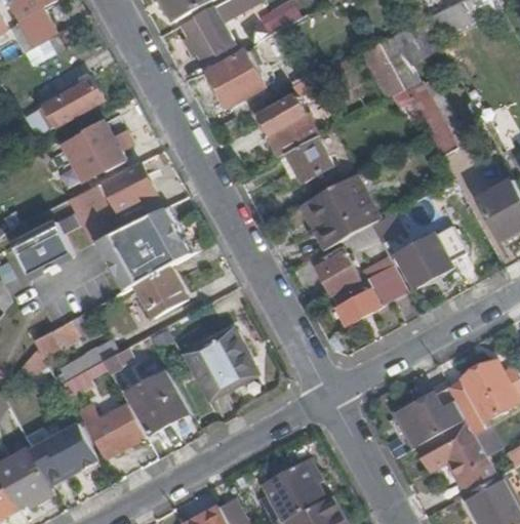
[(5,6),(15,24),(29,48),(55,34),(40,7),(54,0),(14,0),(14,1),(5,6)]
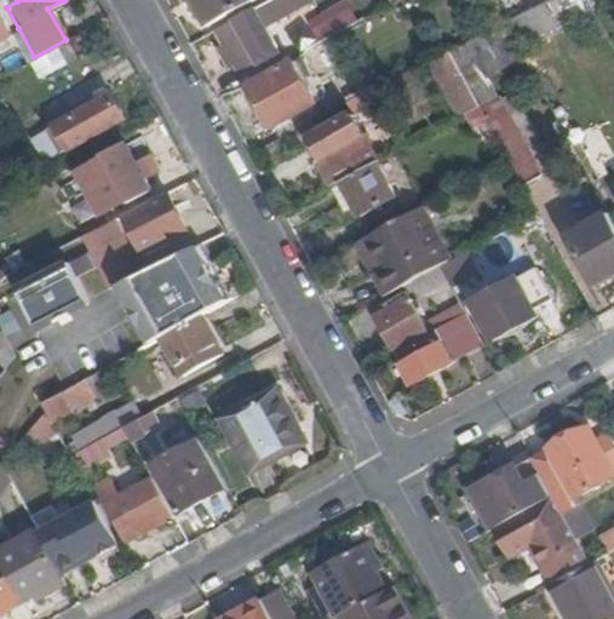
[(193,0),(205,24),(241,5),(239,0),(193,0)]
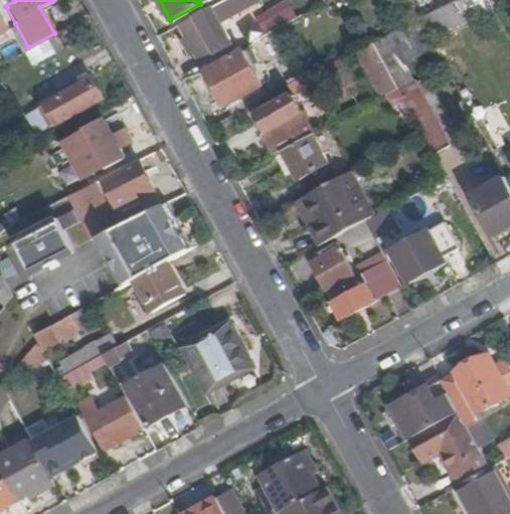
[(221,0),(210,6),(210,8),(179,24),(185,35),(179,39),(187,54),(193,50),(198,61),(230,43),(219,21),(258,1),(257,0),(221,0)]
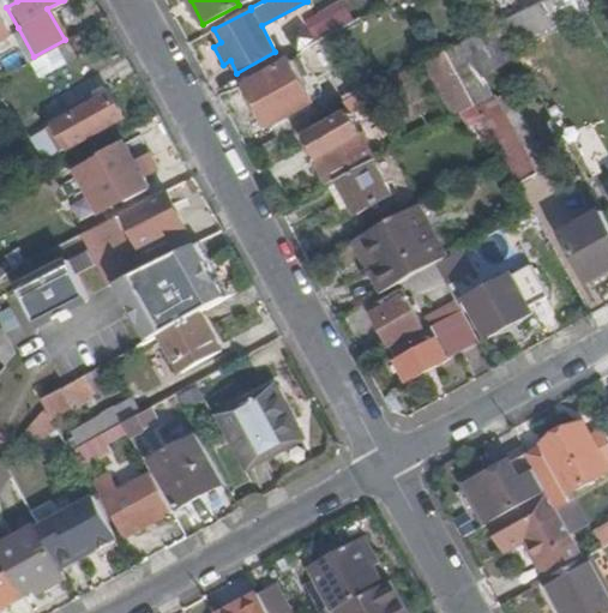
[(489,0),(495,11),(512,0),(489,0)]
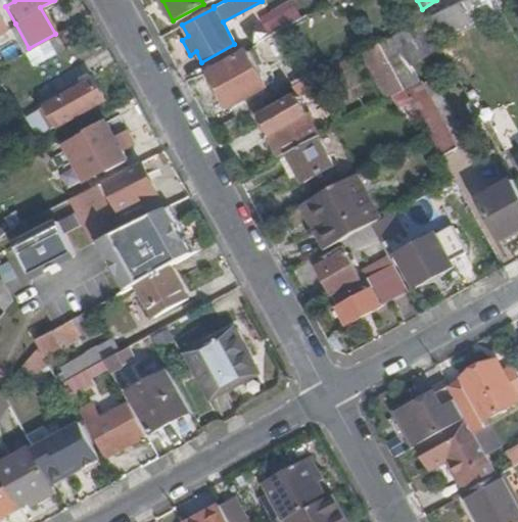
[(270,29),(296,14),(288,1),(262,15),(270,29)]
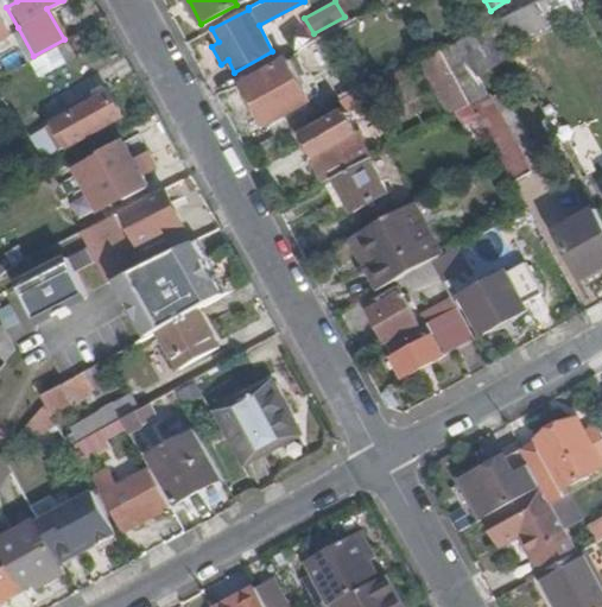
[(492,23),(504,45),(544,24),(532,2),(520,8),(492,23)]
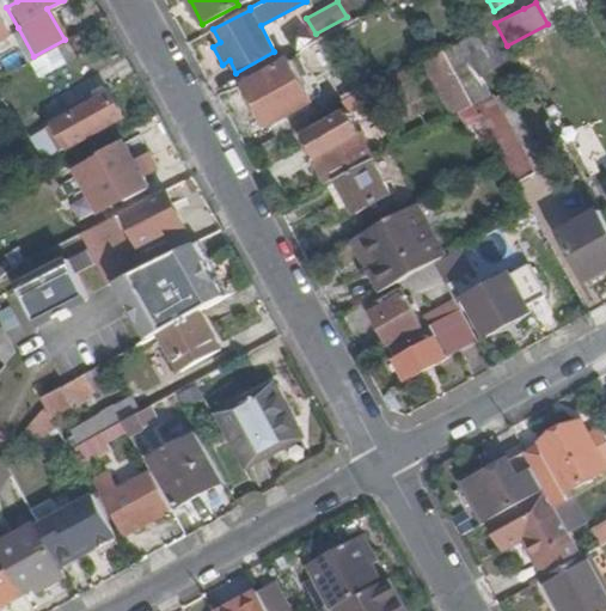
[(495,23),(457,41),(476,78),(514,59),(507,46),(495,23)]
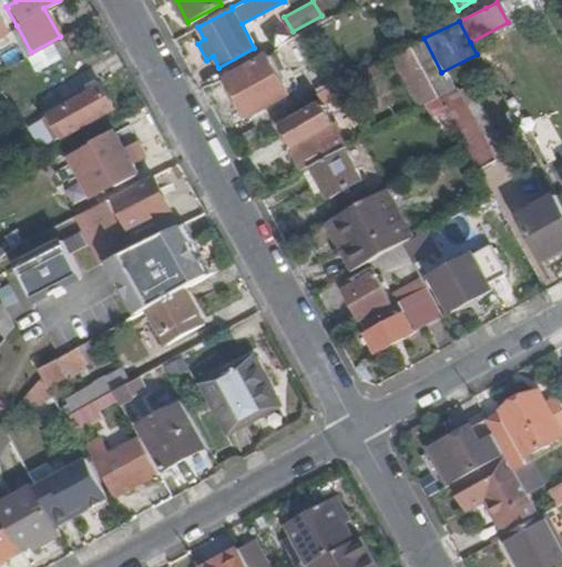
[(31,52),(17,26),(9,30),(24,57),(31,52)]
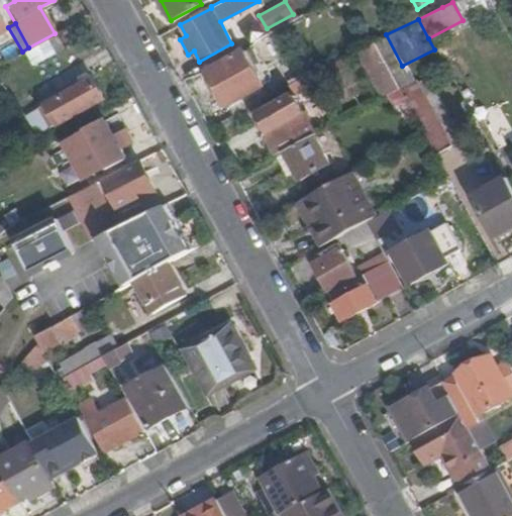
[(381,96),(398,87),(373,41),(355,50),(381,96)]
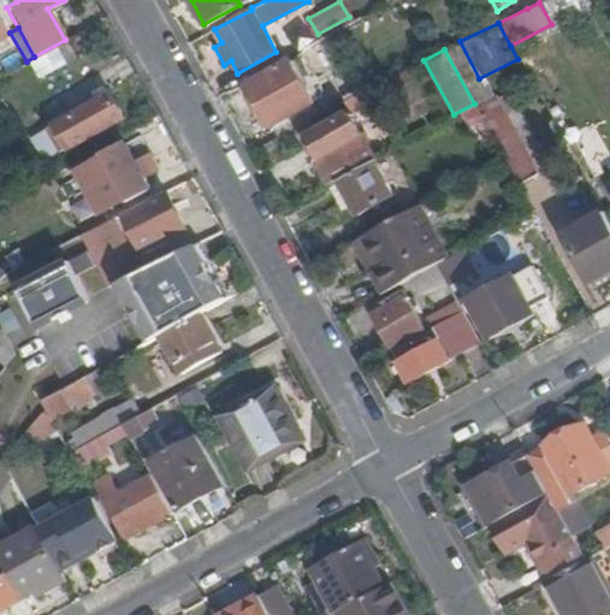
[(301,53),(289,59),(312,100),(323,94),(301,53)]
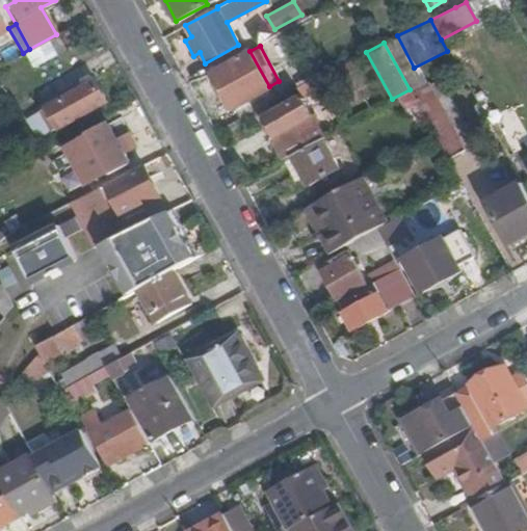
[(269,86),(249,51),(211,72),(230,108),(256,95),(258,99),(271,91),(269,86)]
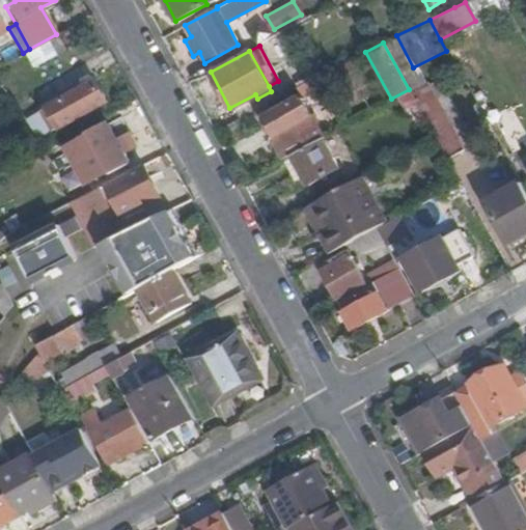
[(310,80),(314,88),(332,78),(329,71),(320,75),(310,80)]
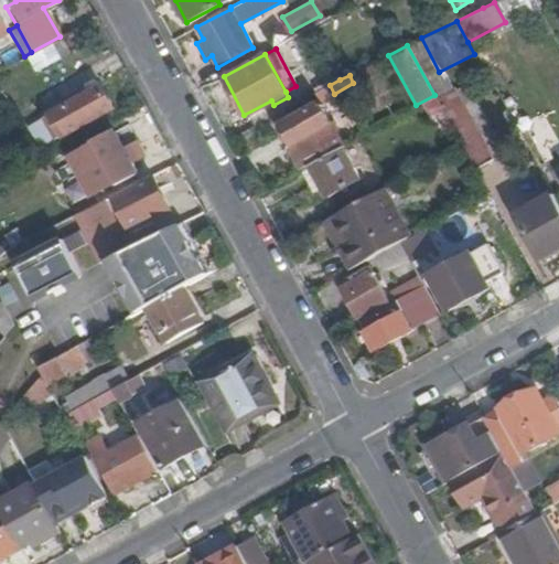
[(313,93),(313,94),(314,93),(329,86),(323,76),(308,84),(313,93)]
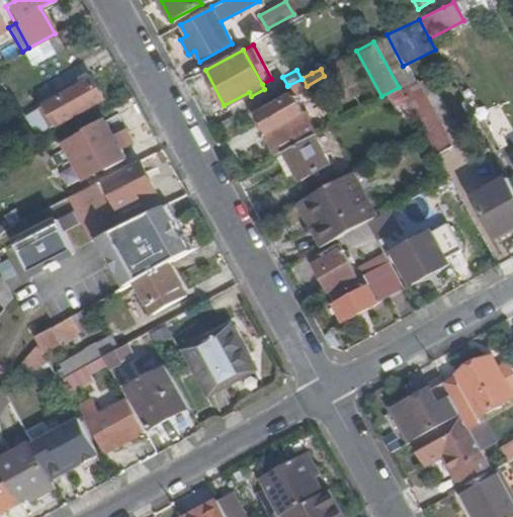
[(89,78),(23,114),(32,133),(100,96),(89,78)]
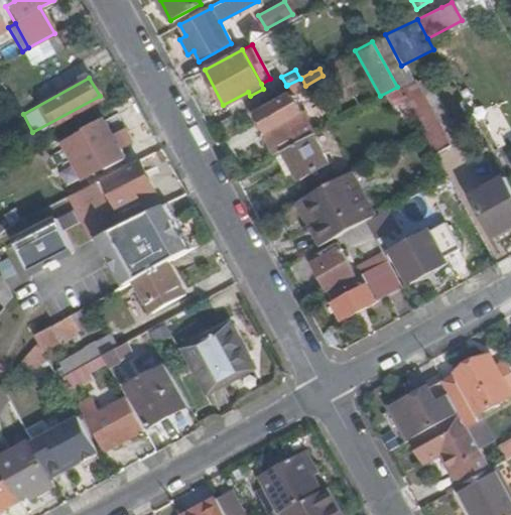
[(287,85),(292,94),(296,102),(309,95),(305,86),(301,78),(300,79),(287,85)]
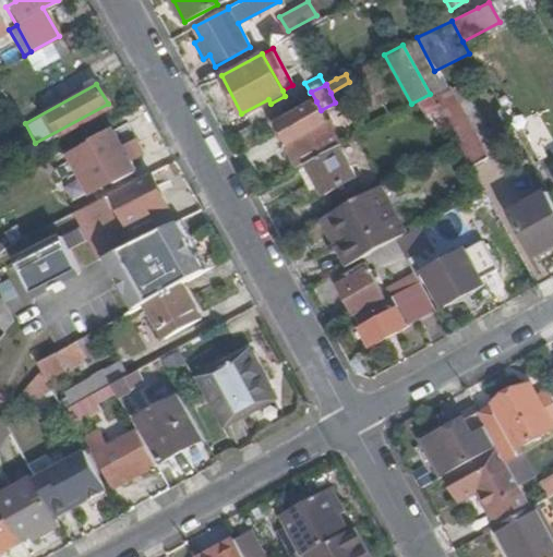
[(431,95),(467,160),(483,152),(447,87),(431,95)]
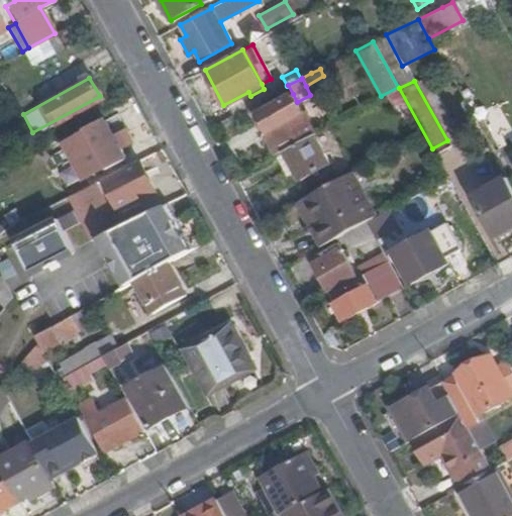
[(273,129),(284,150),(313,134),(328,125),(325,120),(311,127),(297,102),(293,94),(259,113),(269,131),(273,129)]
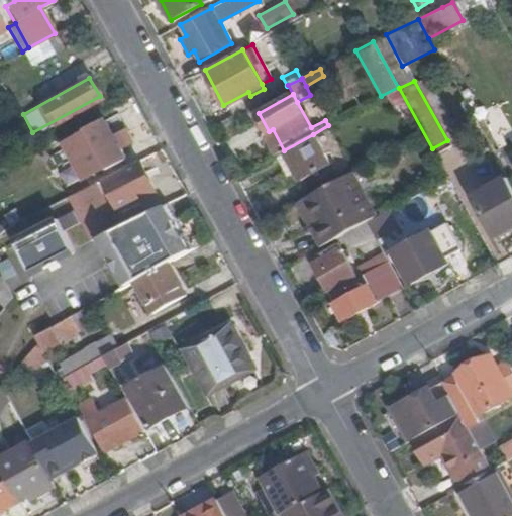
[(83,132),(63,143),(80,178),(101,168),(102,169),(122,158),(102,119),(82,130),(83,132)]
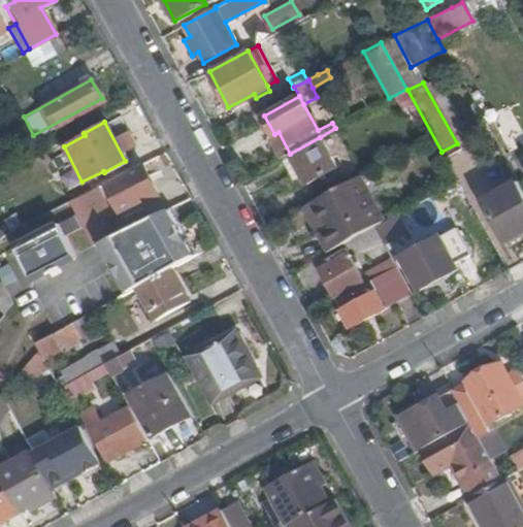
[(320,137),(290,154),(301,172),(306,182),(335,165),(320,137)]
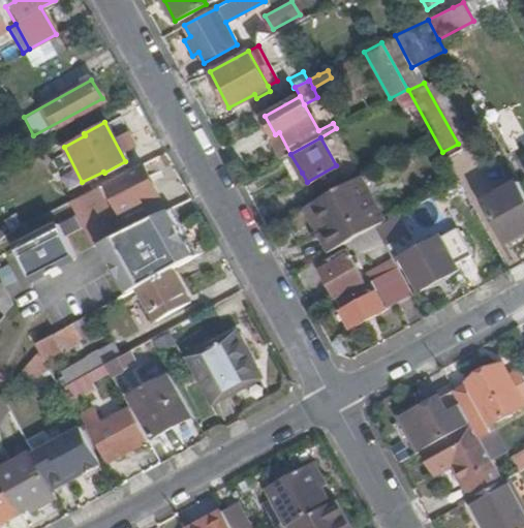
[(290,154),(283,158),(294,177),(302,173),(290,154)]
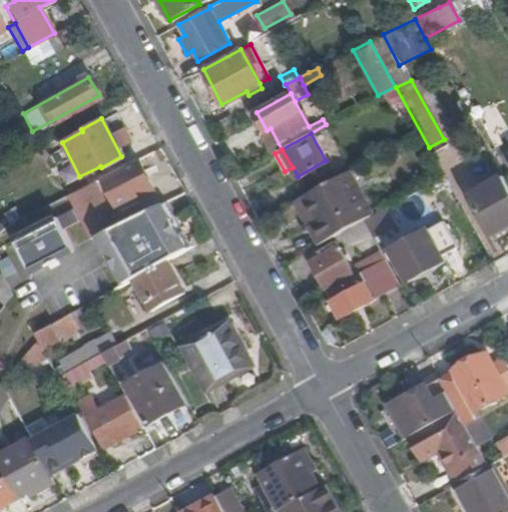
[(150,189),(135,158),(100,176),(116,206),(150,189)]
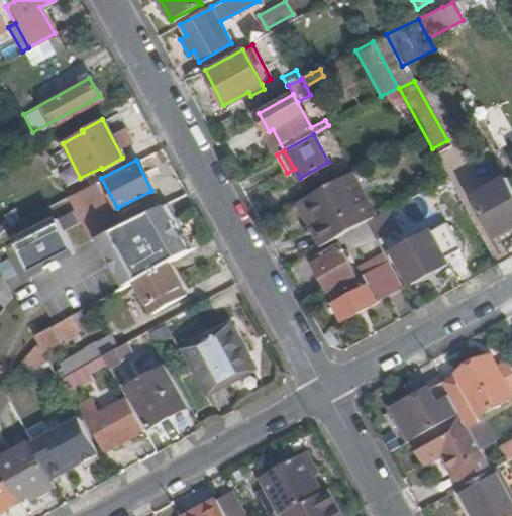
[(367,220),(377,215),(352,171),(306,196),(319,219),(313,222),(325,243),(367,220)]
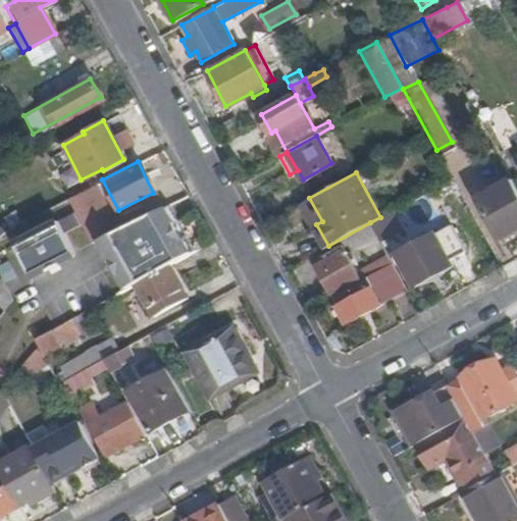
[(499,238),(516,227),(516,191),(511,178),(478,197),(499,238)]
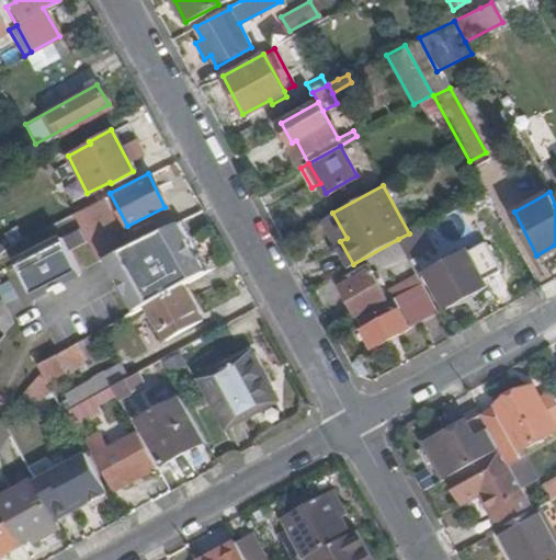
[(97,214),(91,203),(74,212),(70,214),(77,228),(83,240),(94,262),(101,259),(113,252),(102,231),(89,239),(80,224),(97,214)]
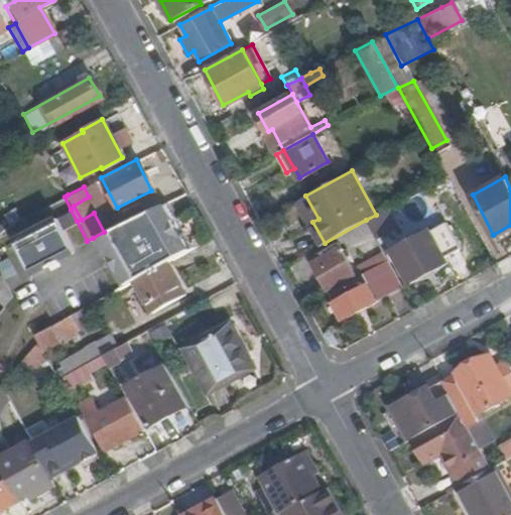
[(172,214),(165,201),(104,232),(93,238),(100,252),(172,214)]
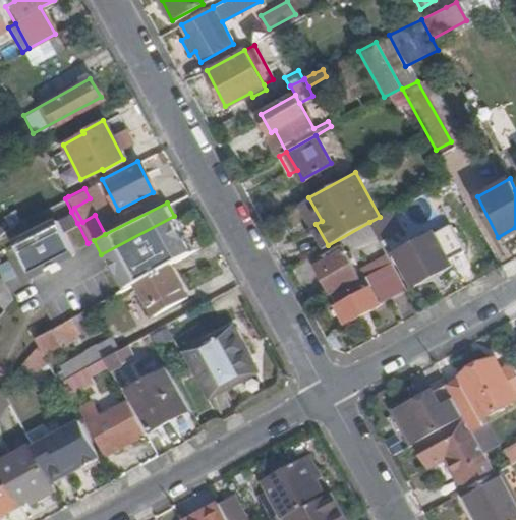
[(4,210),(0,212),(0,226),(6,229),(13,225),(4,210)]
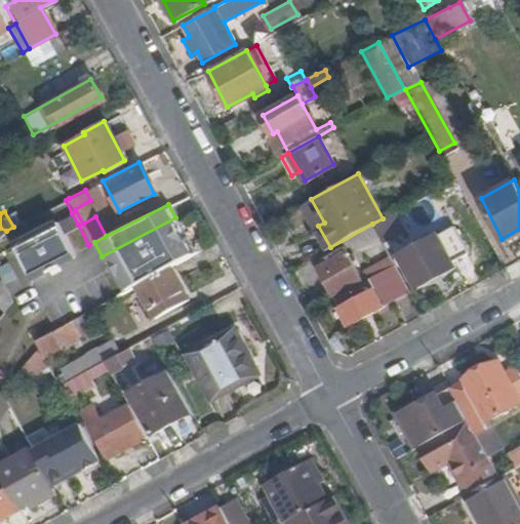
[(402,224),(395,211),(383,218),(372,224),(378,237),(402,224)]
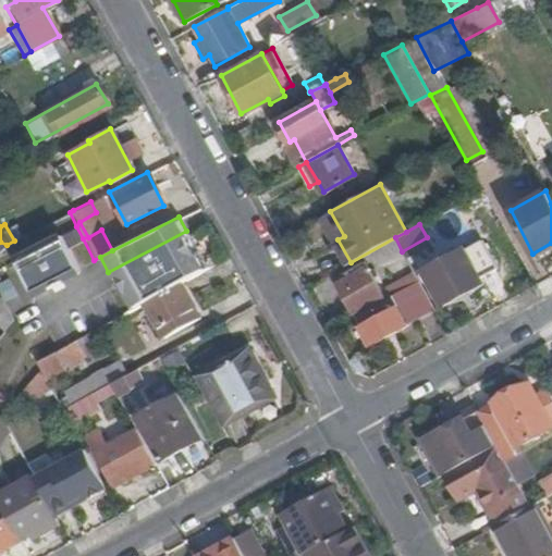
[(83,238),(76,226),(13,259),(28,289),(46,281),(44,276),(58,269),(60,274),(75,267),(65,246),(83,238)]
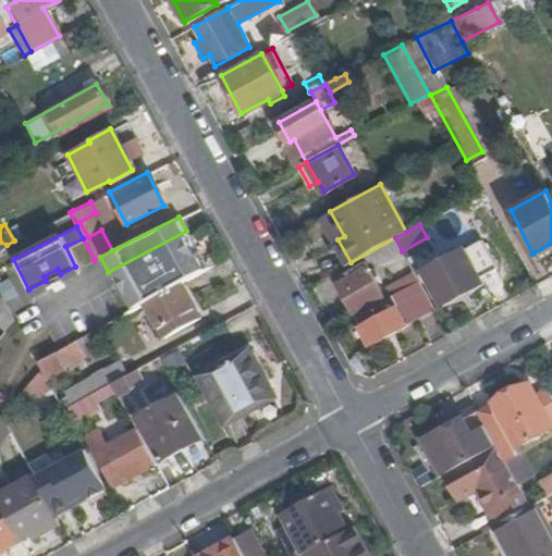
[(198,251),(186,231),(108,272),(120,295),(125,293),(133,306),(142,301),(145,299),(175,282),(181,280),(203,268),(194,254),(198,251)]
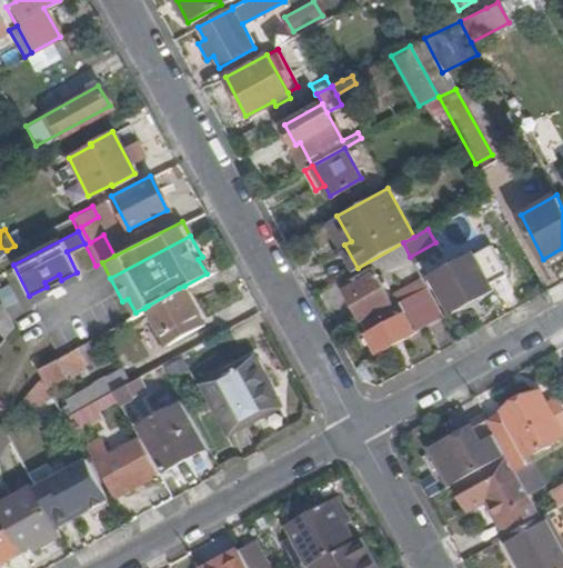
[(505,273),(490,245),(434,276),(453,310),(492,288),(489,282),(505,273)]
